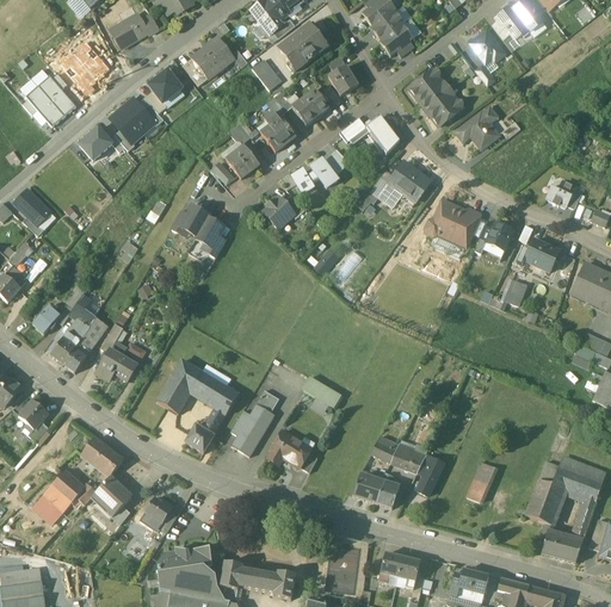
[(191,4),(189,0),(159,0),(168,14),(179,7),(181,11),(192,5),(191,2),(191,4)]
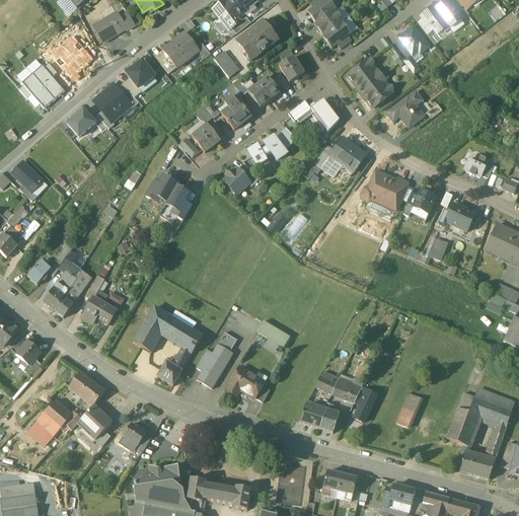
[(227,1),(225,0),(218,6),(216,6),(214,7),(214,9),(228,27),(229,27),(231,26),(231,27),(235,24),(235,25),(236,24),(236,23),(239,20),(240,19),(240,18),(240,17),(238,15),(228,2),(227,1)]
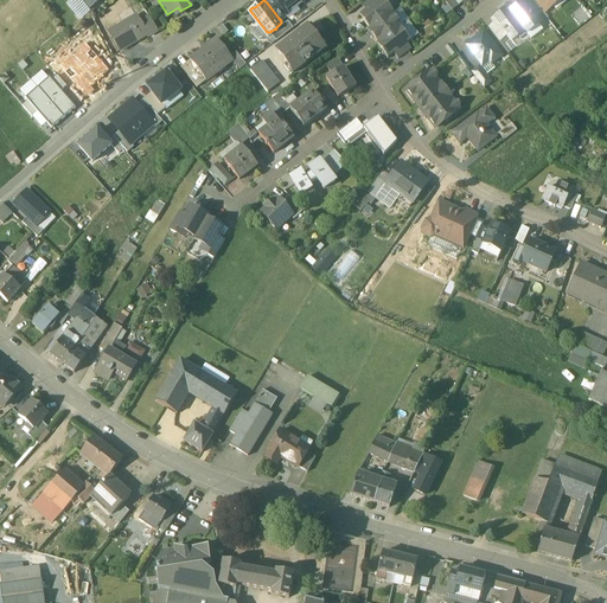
[(285,13),(275,0),(270,0),(267,2),(279,18),(285,13)]
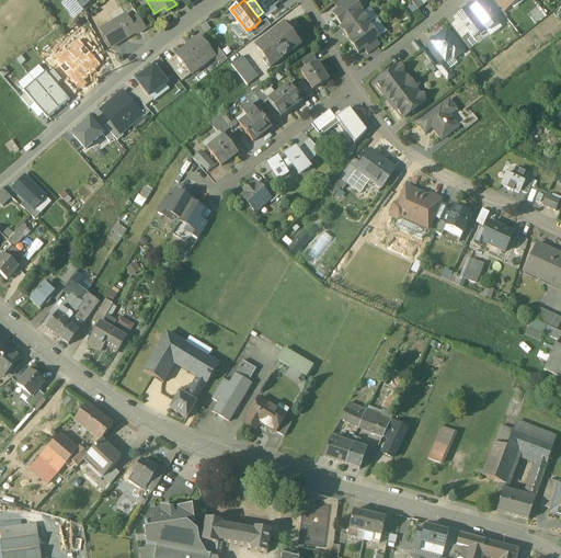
[(254,0),(263,12),(264,13),(281,0),(254,0)]
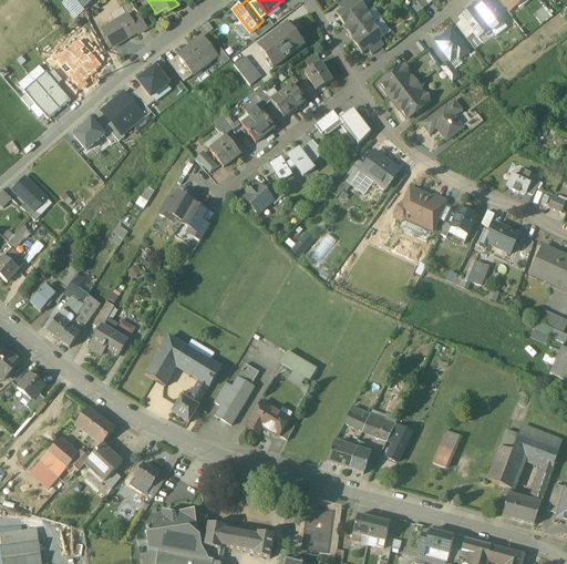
[(341,8),(336,12),(346,24),(366,9),(368,8),(361,0),(351,0),(341,8)]
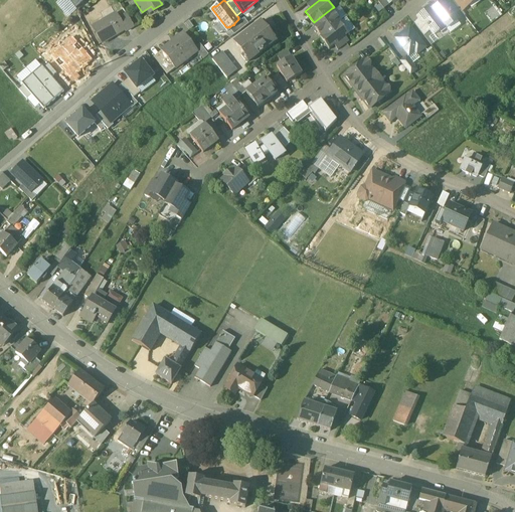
[(442,0),(432,8),(445,24),(446,26),(457,18),(454,13),(451,10),(453,8),(447,0),(442,0)]
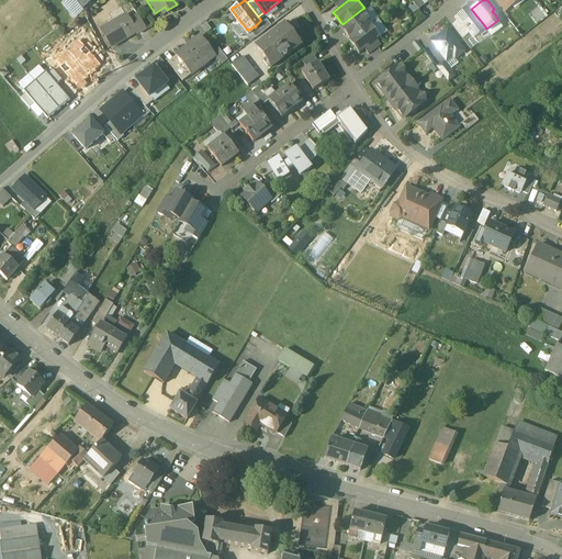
[(503,9),(495,0),(487,0),(494,9),(492,11),(495,14),(503,9)]
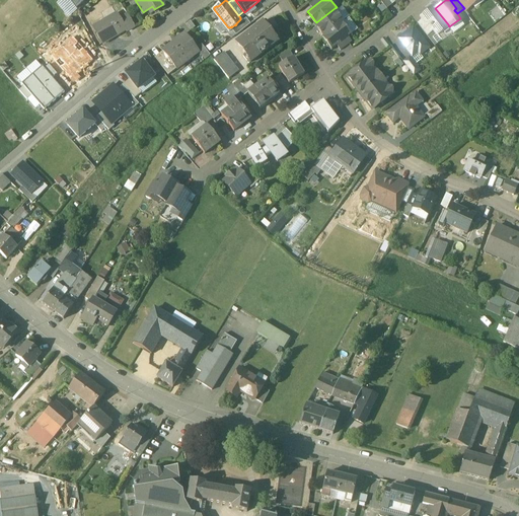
[(457,0),(464,8),(464,9),(471,4),(468,0),(457,0)]
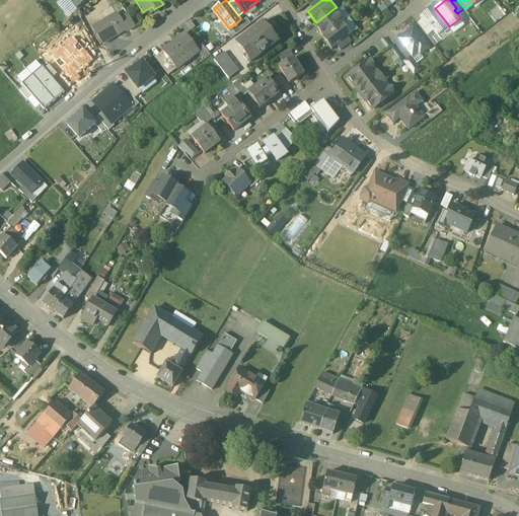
[(435,8),(434,6),(421,15),(424,18),(429,25),(431,24),(434,28),(437,32),(448,24),(435,8)]
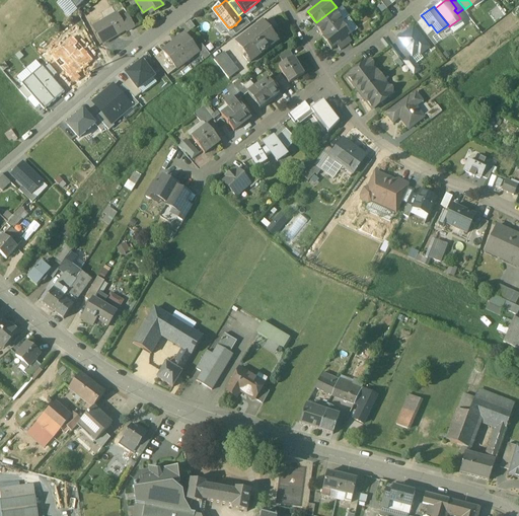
[(316,22),(315,23),(324,34),(344,19),(335,8),(316,22)]
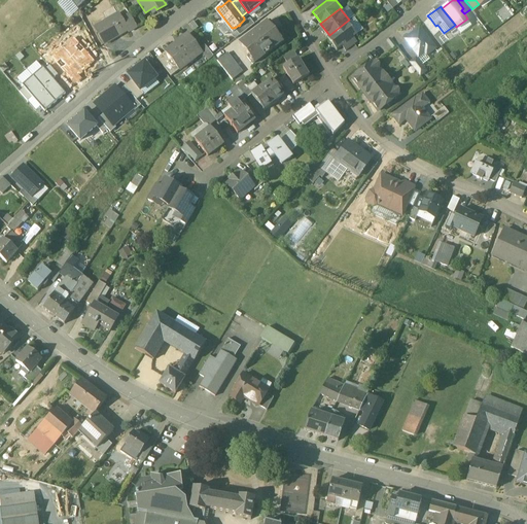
[(118,12),(95,26),(104,42),(128,29),(121,18),(118,12)]
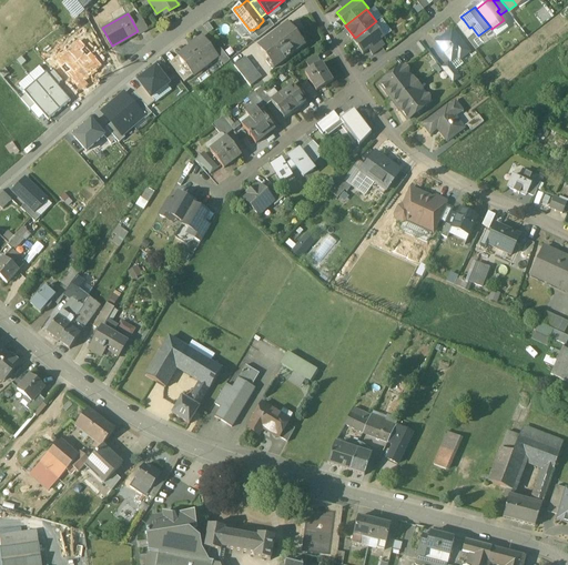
[(140,13),(131,19),(138,31),(139,33),(148,27),(140,13)]
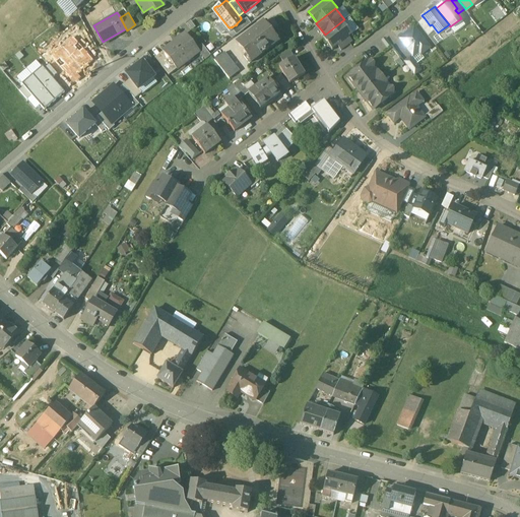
[(240,20),(237,23),(237,24),(236,25),(236,24),(232,27),(237,34),(251,22),(247,17),(244,19),(241,18),(241,19),(240,20)]
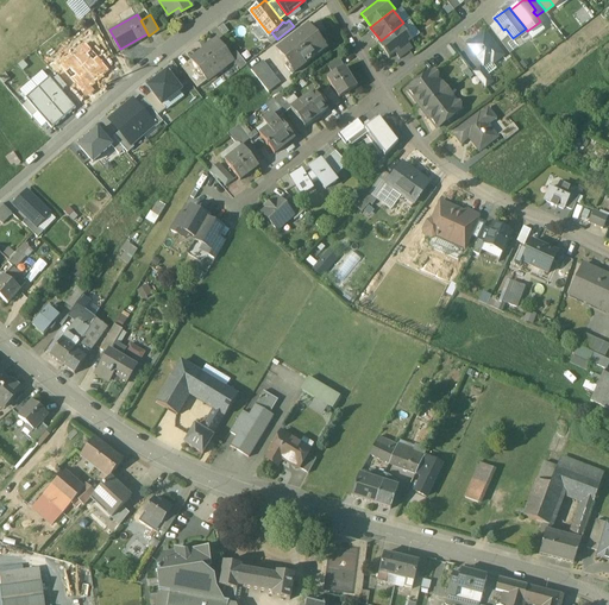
[(503,30),(497,21),(490,26),(502,41),(509,33),(506,29),(503,30)]
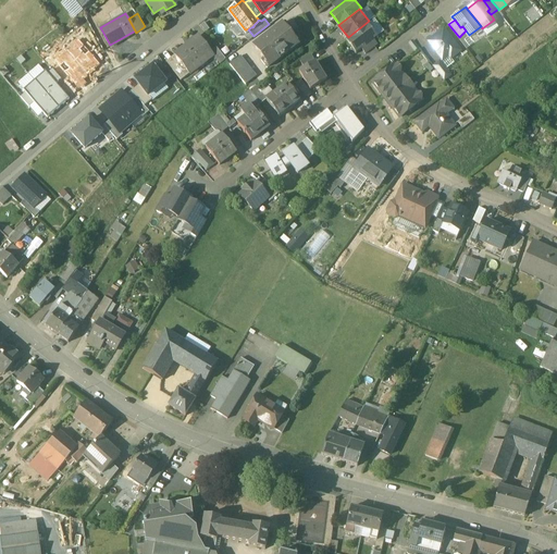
[(348,37),(346,38),(356,51),(361,47),(374,37),(379,34),(369,21),(348,37)]
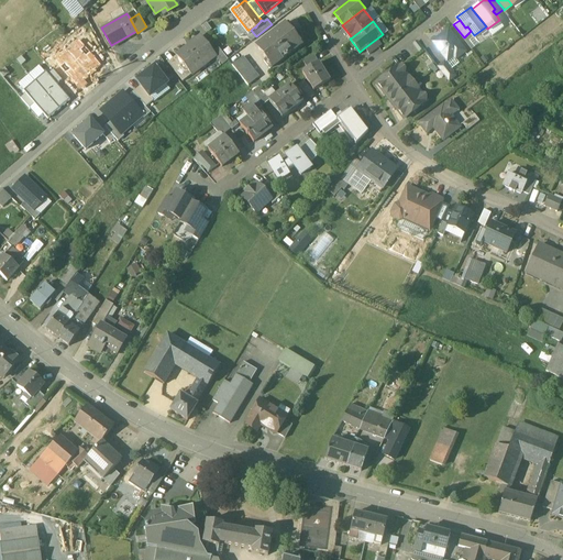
[(285,22),(255,44),(272,65),(301,43),(285,22)]
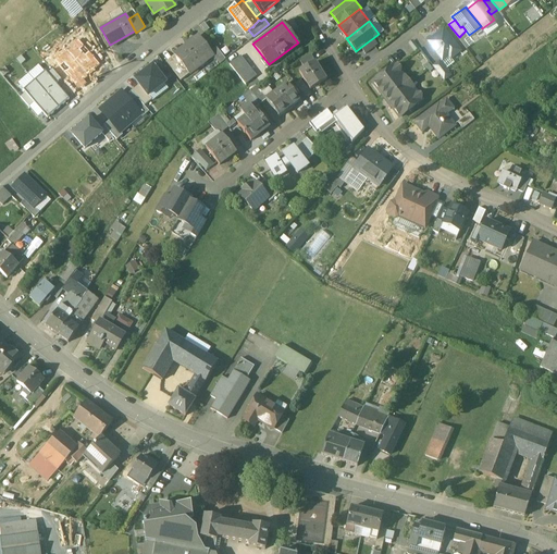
[(444,27),(428,39),(442,58),(448,52),(450,56),(460,49),(444,27)]
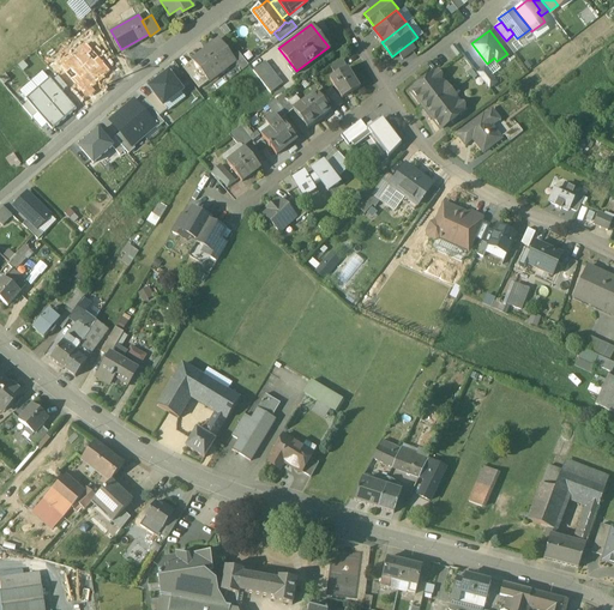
[(220,37),(192,58),(199,67),(209,79),(235,59),(233,55),(220,37)]
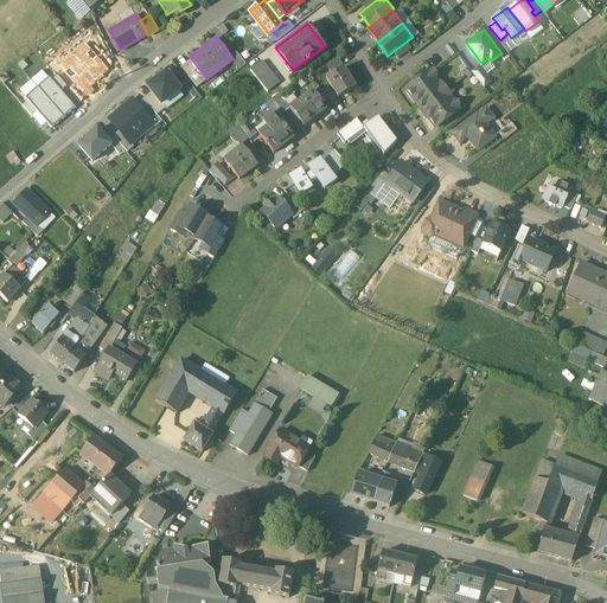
[(408,40),(394,51),(398,56),(411,46),(408,40)]
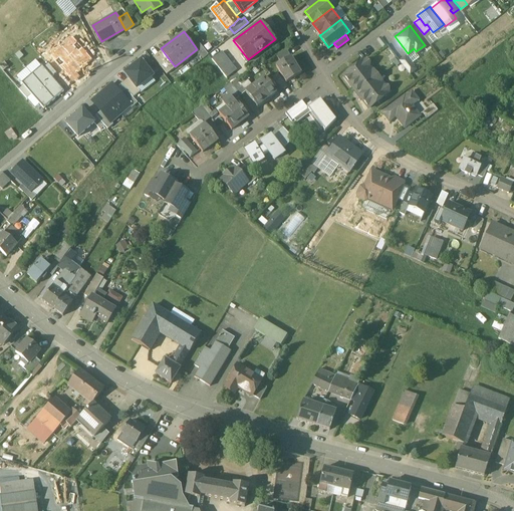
[(208,53),(200,42),(195,46),(197,49),(203,57),(208,53)]
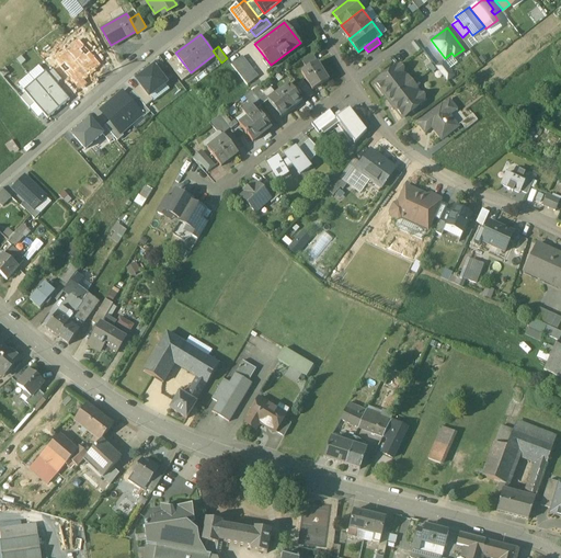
[(313,53),(302,60),(306,66),(317,58),(313,53)]
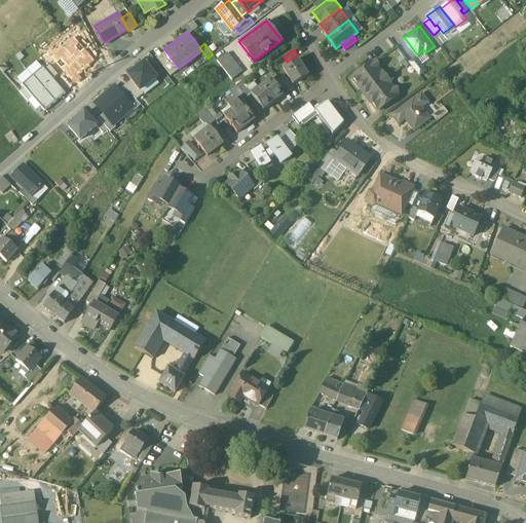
[(417,54),(415,57),(421,64),(429,58),(425,52),(423,49),(417,54)]
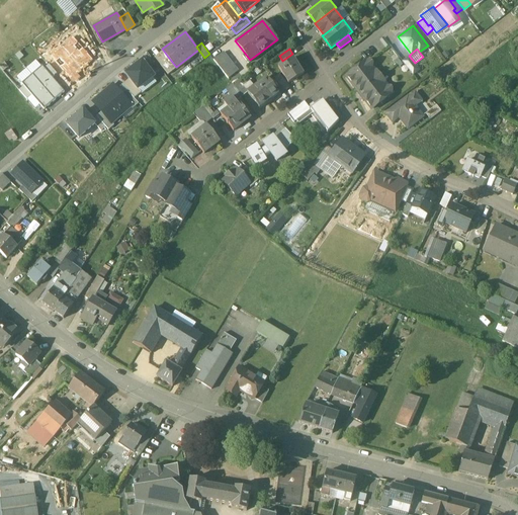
[(224,51),(213,59),(229,77),(238,70),(224,51)]
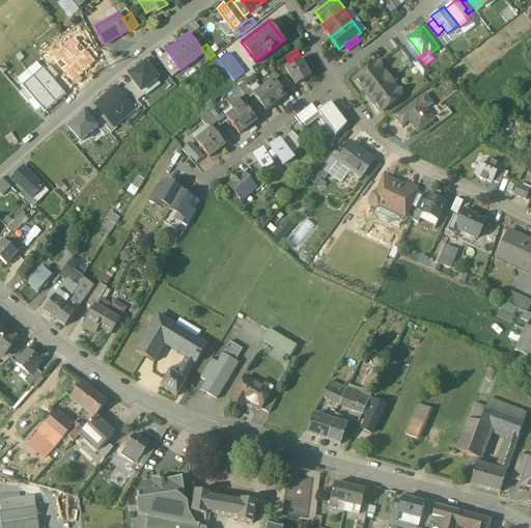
[(301,57),(285,67),(296,84),(311,75),(301,57)]
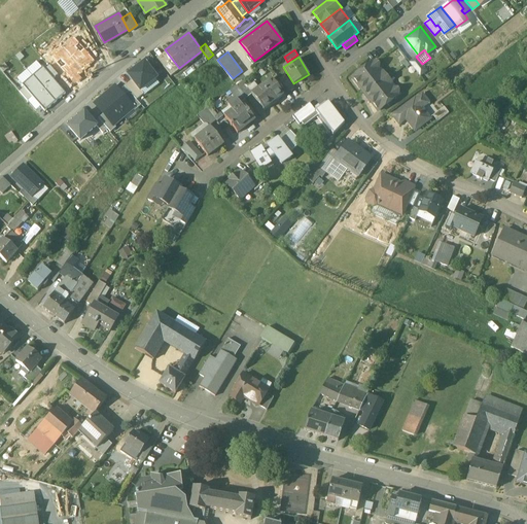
[(422,64),(416,57),(410,61),(420,74),(426,69),(422,64)]
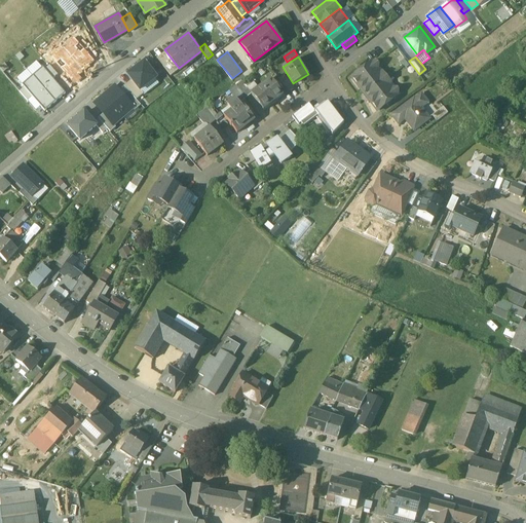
[(171,58),(162,64),(171,74),(179,68),(171,58)]
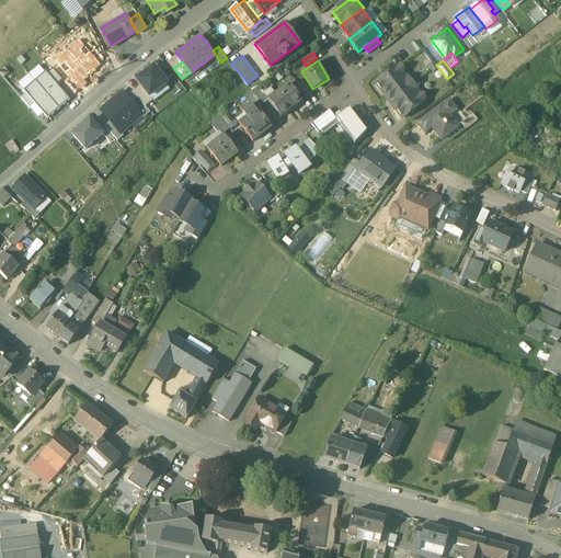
[(153,65),(137,78),(140,83),(149,94),(150,94),(153,99),(153,100),(170,88),(165,82),(167,81),(153,65)]
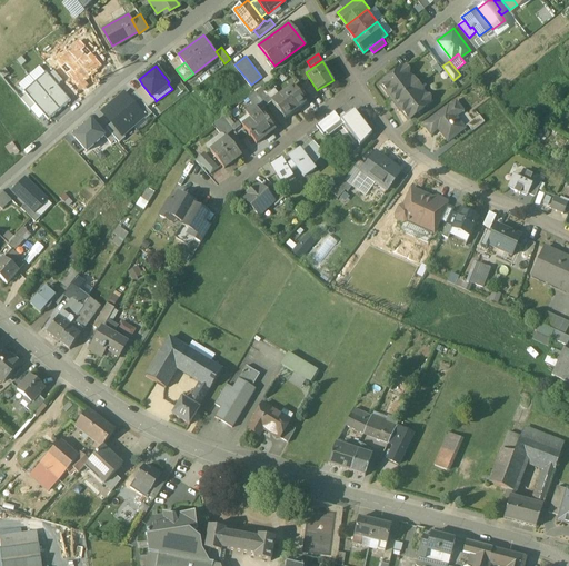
[(412,77),(409,73),(409,72),(409,69),(407,66),(403,66),(396,71),(390,75),(390,76),(381,82),(381,83),(381,85),(387,92),(388,91),(401,109),(400,110),(407,118),(407,117),(408,118),(417,110),(418,111),(423,107),(422,107),(430,100),(431,97),(429,95),(425,93),(421,89),(420,89),(420,90),(417,89),(411,82),(411,78),(412,77)]
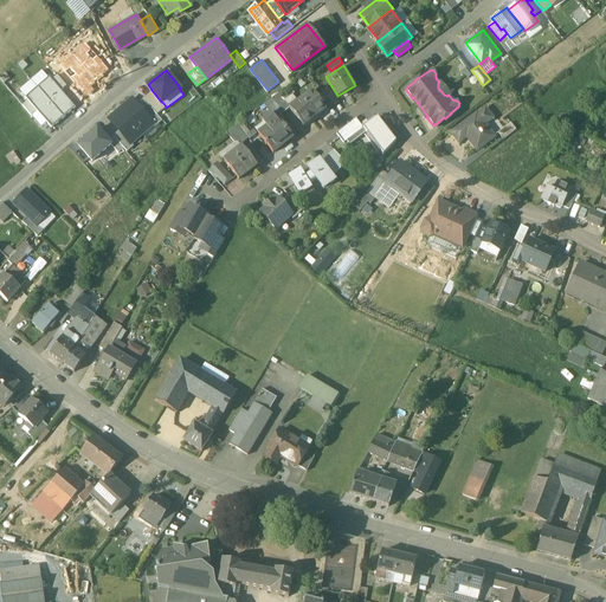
[(52,78),(60,89),(66,84),(57,73),(52,78)]
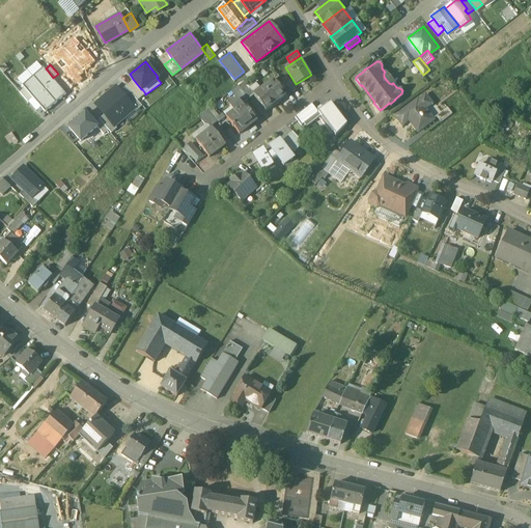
[(43,65),(32,75),(55,101),(66,92),(53,78),(46,68),(43,65)]
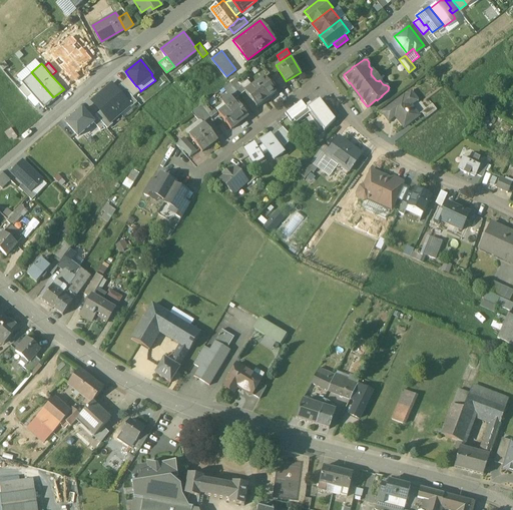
[(43,106),(53,97),(31,72),(26,66),(17,74),(22,80),(21,81),(23,83),(31,92),(43,106)]
